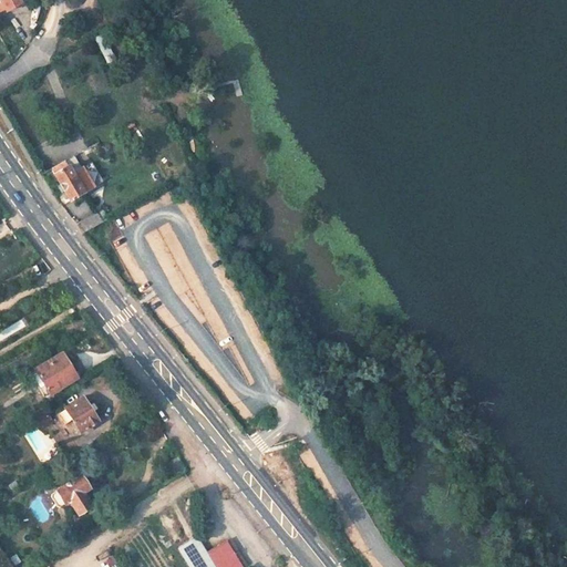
[(0,0),(0,11),(4,9),(8,13),(22,4),(19,0),(0,0)]
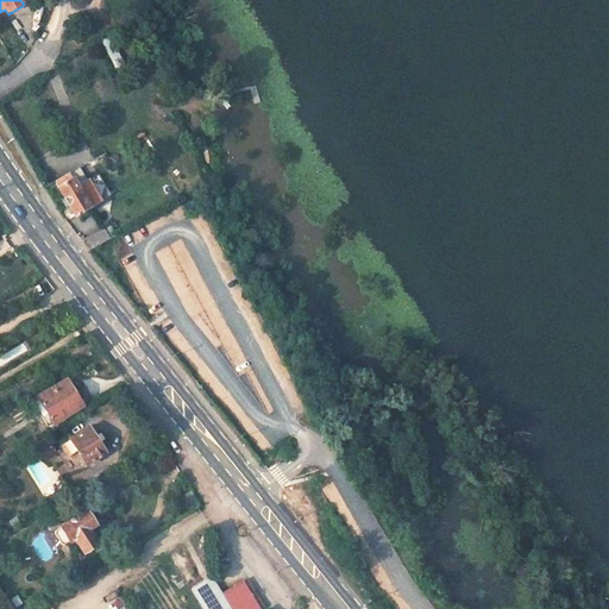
[(112,36),(102,41),(117,69),(126,64),(112,36)]
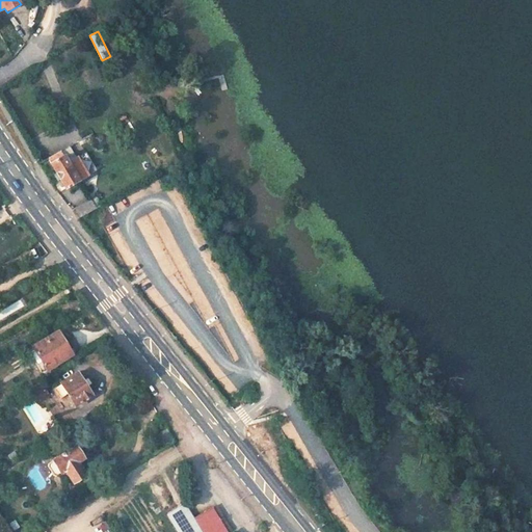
[(67,164),(60,152),(46,159),(65,191),(78,183),(75,177),(85,169),(79,157),(67,164)]
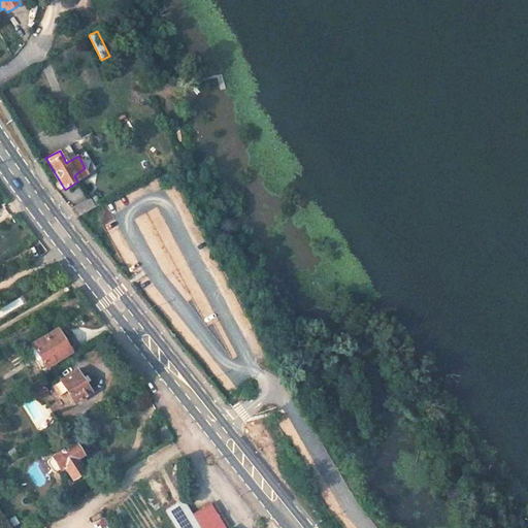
[(89,174),(85,168),(74,175),(77,182),(89,174)]
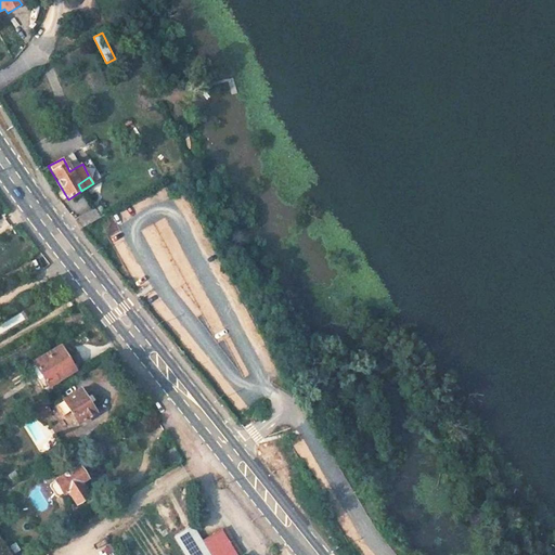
[(98,218),(93,211),(76,222),(81,229),(98,218)]
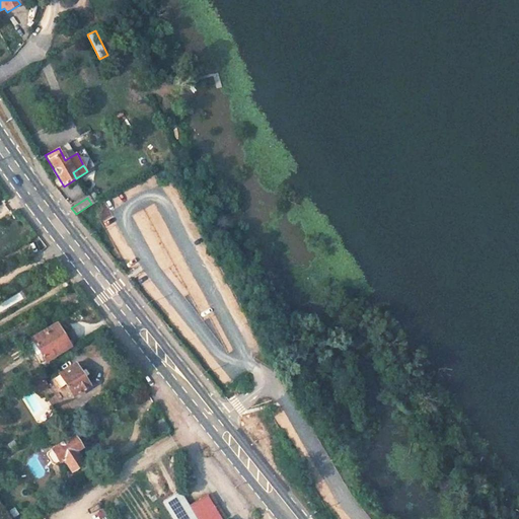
[(66,348),(53,326),(31,339),(45,361),(66,348)]
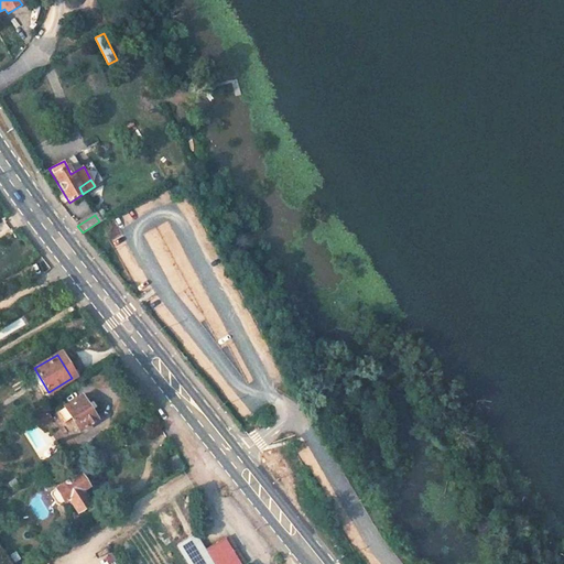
[(96,419),(82,393),(64,405),(57,411),(64,422),(71,418),(78,430),(96,419)]
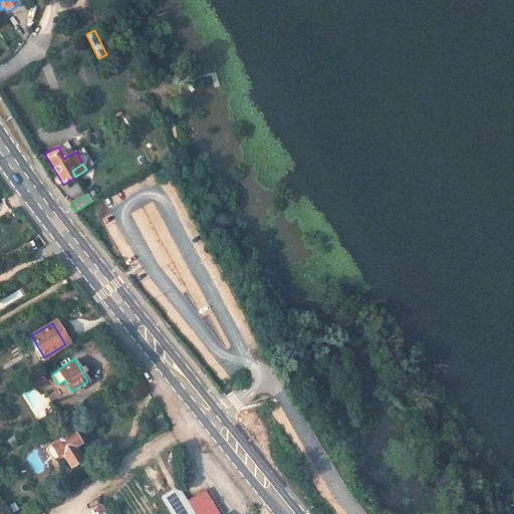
[(82,459),(74,448),(81,443),(73,431),(50,447),(47,451),(52,459),(57,459),(60,457),(62,456),(70,467),(82,459)]
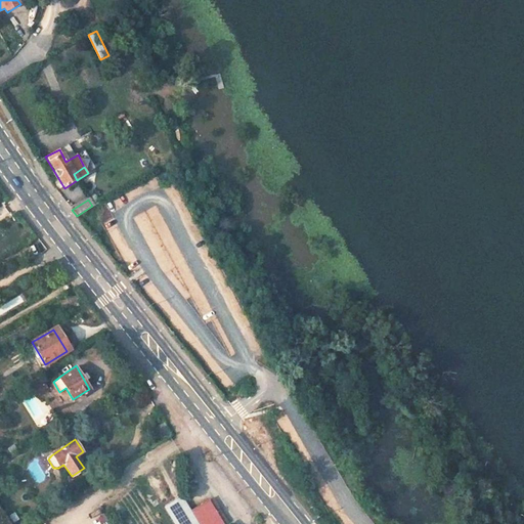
[(218,523),(208,501),(208,500),(185,513),(176,496),(162,505),(171,523),(218,523)]
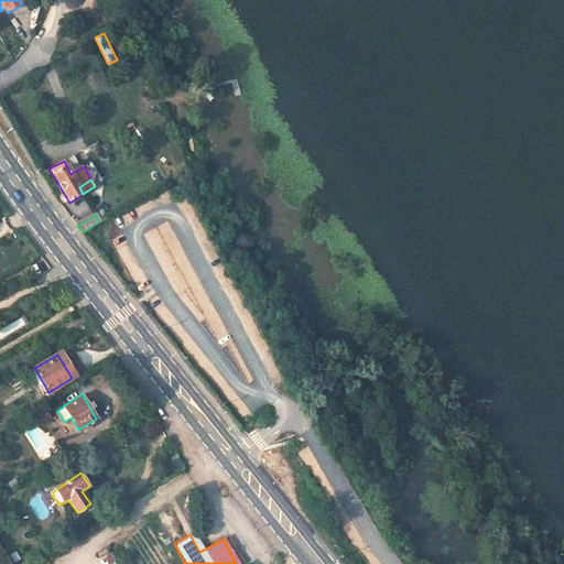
[(224,540),(235,563),(238,563),(245,561),(230,537),(224,540)]
